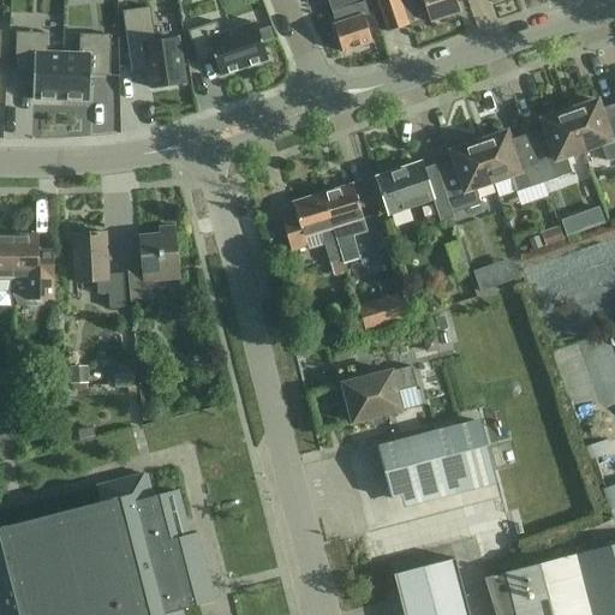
[(333,13),(358,5),(357,0),(330,0),(328,1),(333,13)]
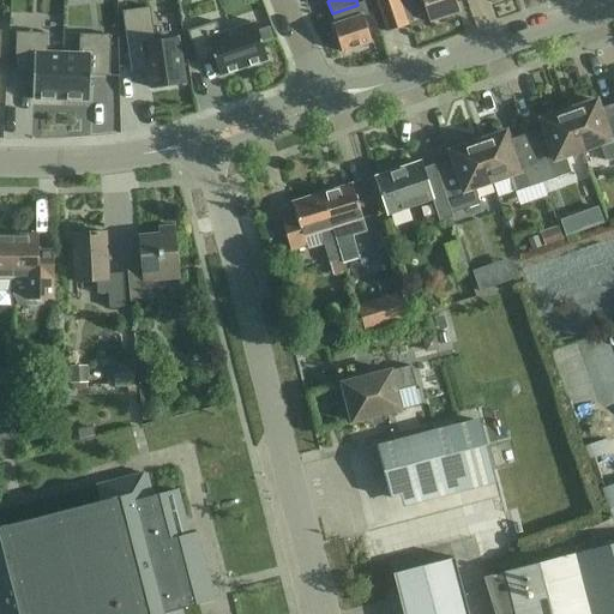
[(375,0),(387,32),(408,25),(405,20),(426,13),(429,24),(459,13),(455,0),(375,0)]
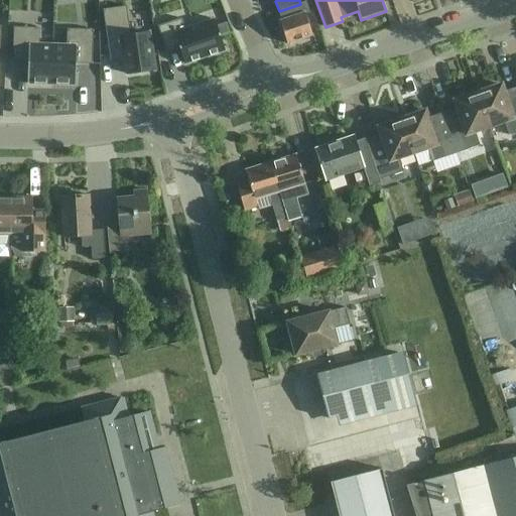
[(304,14),(308,13),(305,2),(300,4),(279,11),(282,20),(280,21),(287,43),(311,36),(304,14)]
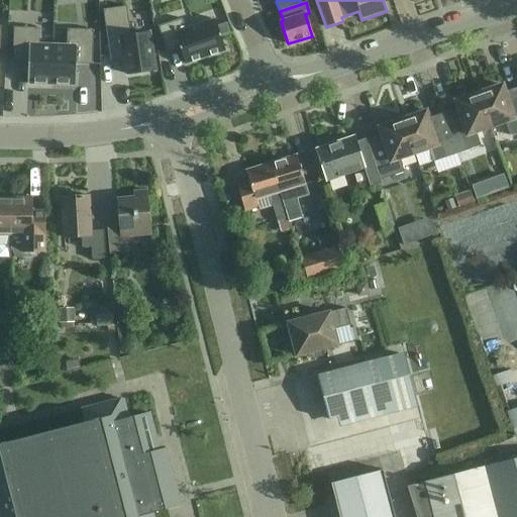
[(126,7),(104,12),(114,63),(128,60),(131,75),(160,69),(151,32),(132,36),(126,7)]
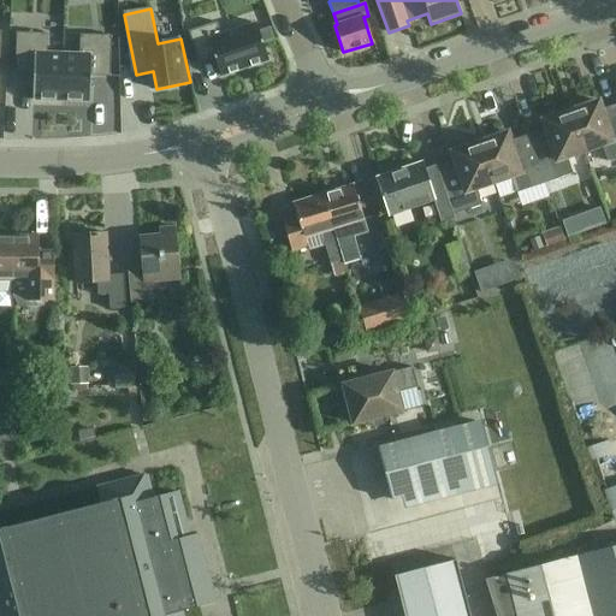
[(220,22),(191,31),(202,63),(217,57),(224,76),(272,60),(260,23),(224,35),(220,22)]
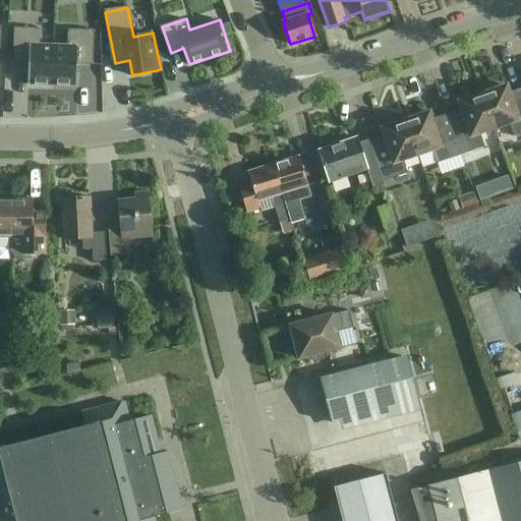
[(14,27),(13,62),(29,63),(27,84),(52,85),(54,46),(40,45),(41,29),(14,27)]
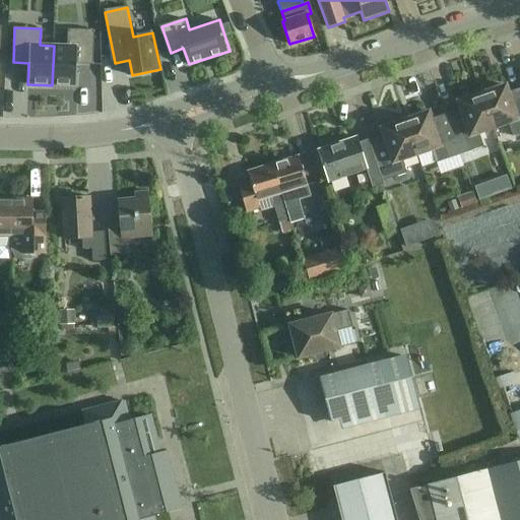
[(54,46),(52,85),(76,86),(77,64),(92,65),(94,30),(68,29),(67,46),(54,46)]
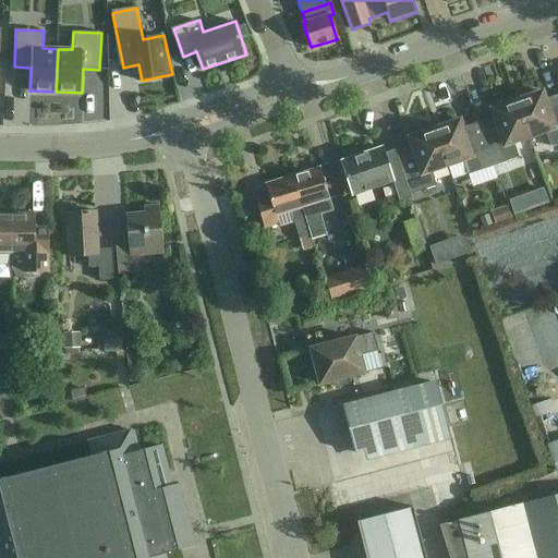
[(543,92),(517,100),(530,137),(545,132),(550,146),(557,143),(557,94),(545,99),(543,92)]
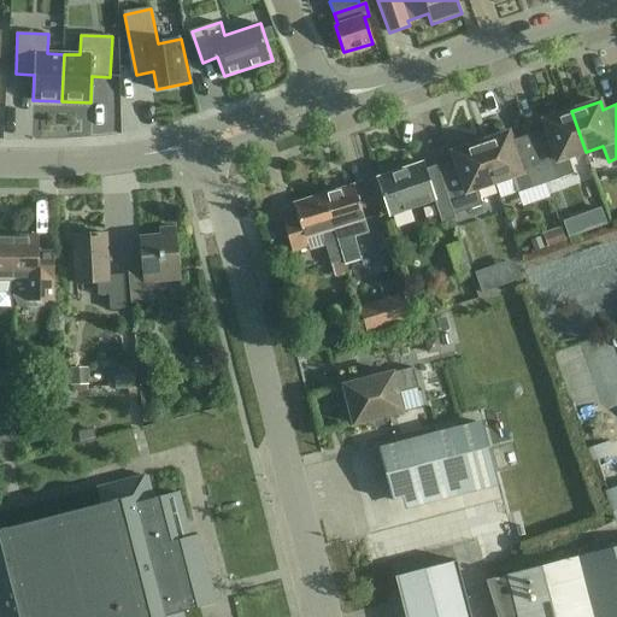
[(546,129),(529,135),(546,183),(574,174),(568,158),(586,152),(571,111),(544,121),(546,129)]
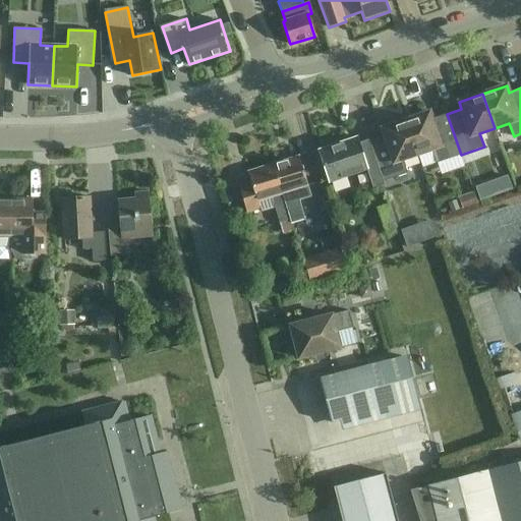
[(429,112),(406,120),(417,155),(432,150),(437,163),(461,155),(447,114),(431,119),(429,112)]
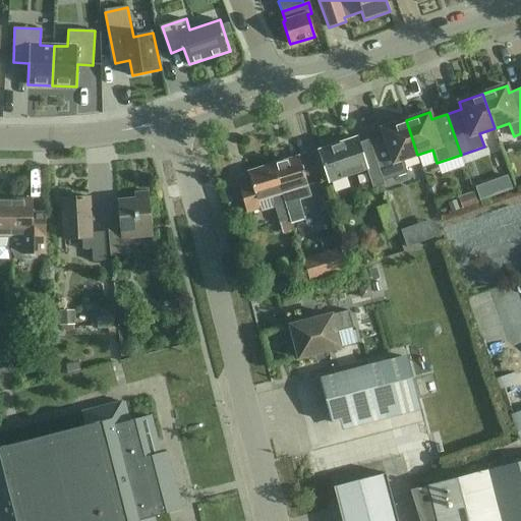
[(385,135),(369,140),(384,182),(408,173),(403,160),(417,155),(406,120),(383,128),(385,135)]
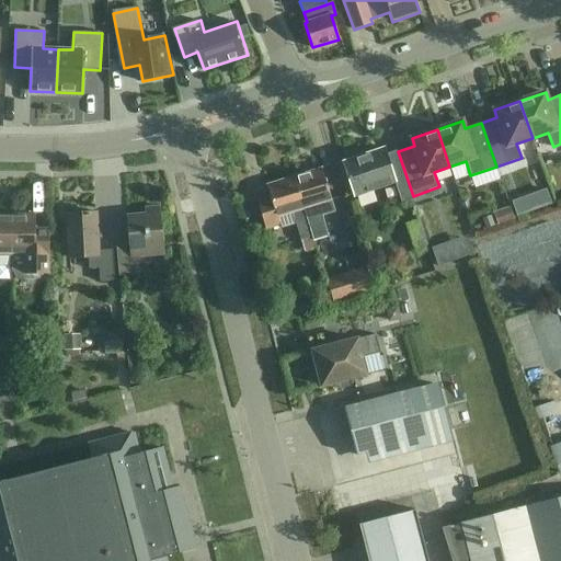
[(385,148),(343,162),(355,196),(396,183),(402,203),(413,199),(413,196),(398,151),(398,150),(387,155),(385,148)]
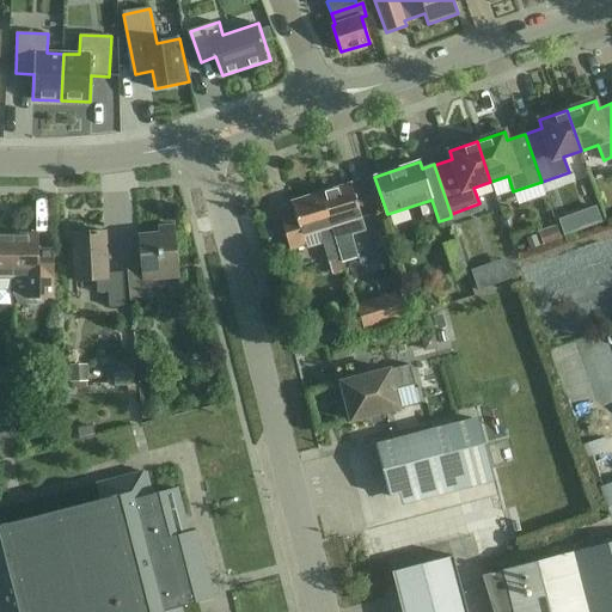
[(361,267),(348,224),(361,220),(350,185),(320,195),(344,271),(361,267)]
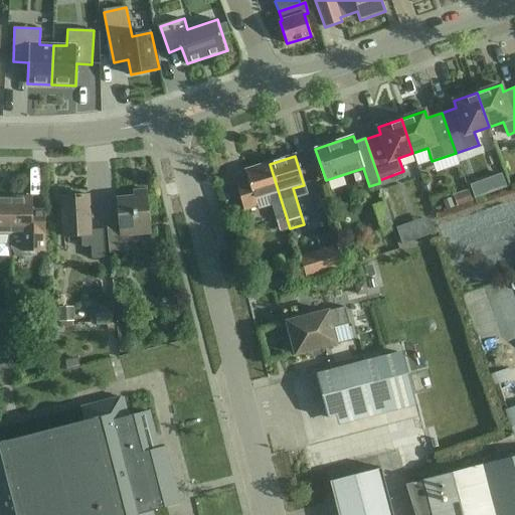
[(248,183),(236,187),(243,210),(258,206),(255,199),(271,194),(279,220),(282,231),(290,228),(288,221),(270,164),(244,171),(248,183)]
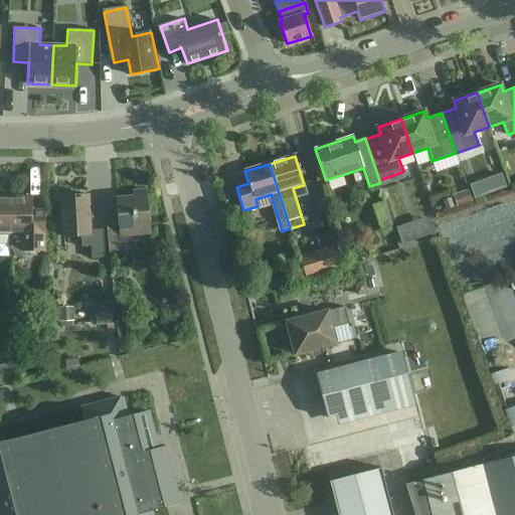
[(130,236),(150,234),(146,190),(139,191),(139,196),(117,198),(119,226),(107,227),(109,254),(131,252),(130,236)]
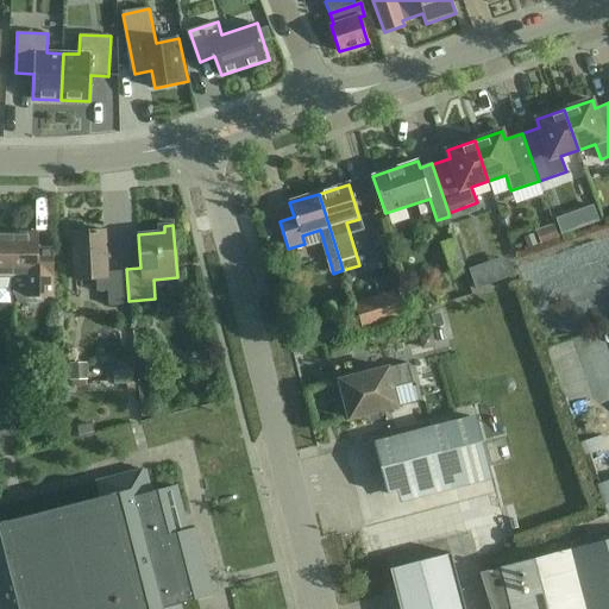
[(554,227),(538,232),(541,244),(558,239),(554,227)]
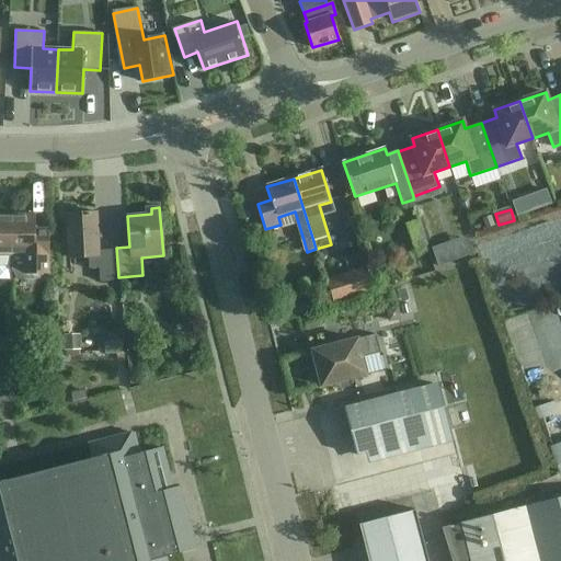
[(0,253),(11,254),(11,214),(0,214),(0,253)]
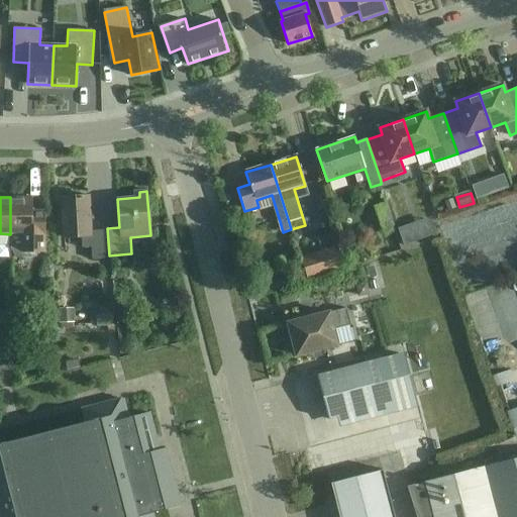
[(10,197),(10,234),(10,247),(10,248),(11,248),(14,255),(36,256),(37,251),(44,251),(44,217),(30,217),(31,198),(10,197)]
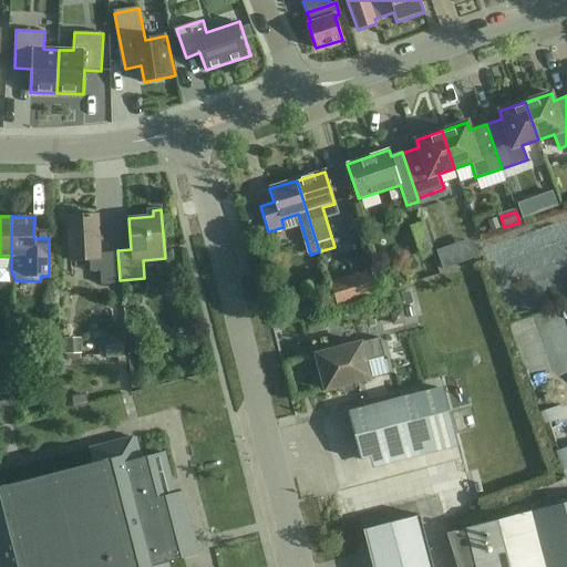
[(101,286),(115,285),(114,254),(100,255),(99,216),(66,217),(69,260),(90,260),(91,272),(101,272),(101,286)]
